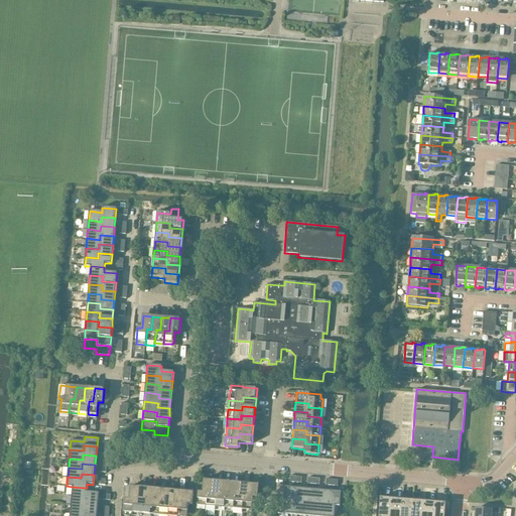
[(198,492),(197,506),(206,506),(208,493),(213,493),(214,480),(205,480),(205,479),(204,493),(198,492)]
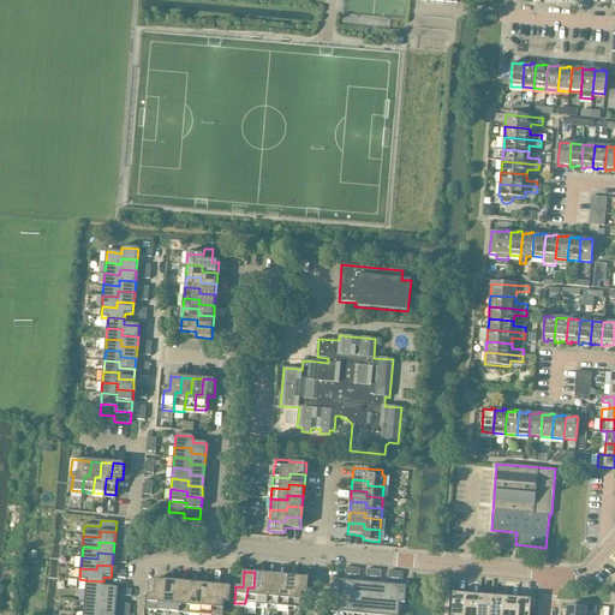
[(248,587),(245,603),(256,604),(257,589),(263,589),(266,573),(255,572),(254,587),(248,587)]
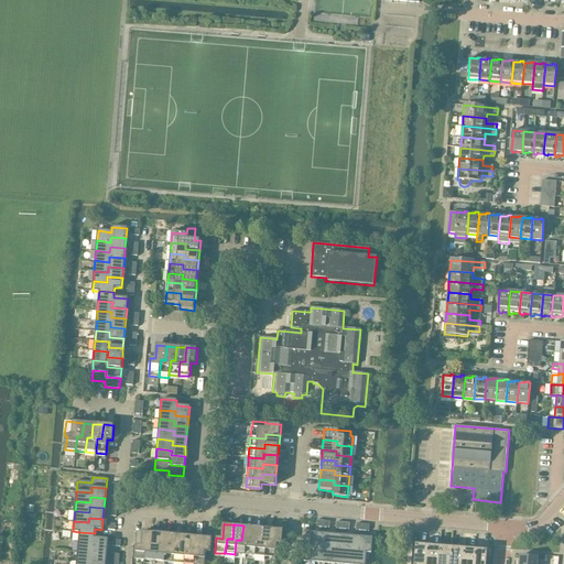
[(236,540),(235,554),(245,555),(247,541),(252,541),(253,525),(243,525),(241,540),(236,540)]
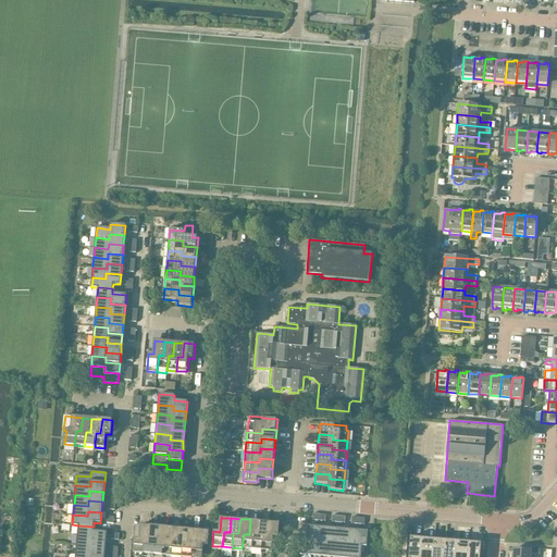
[(244,534),(242,548),(252,548),(254,534),(259,535),(260,520),(250,519),(249,534),(244,534)]
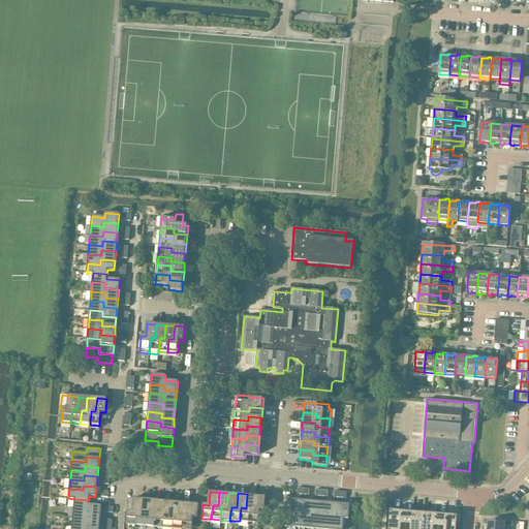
[(241,507),(240,521),(248,522),(250,508),(254,509),(256,495),(247,494),(246,508),(241,507)]
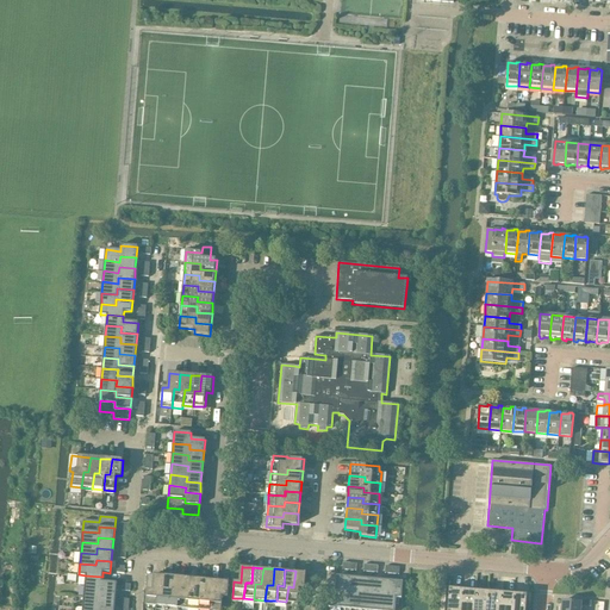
[(288,586),(286,602),(299,603),(299,589),(305,589),(306,571),(296,571),(293,587),(288,586)]
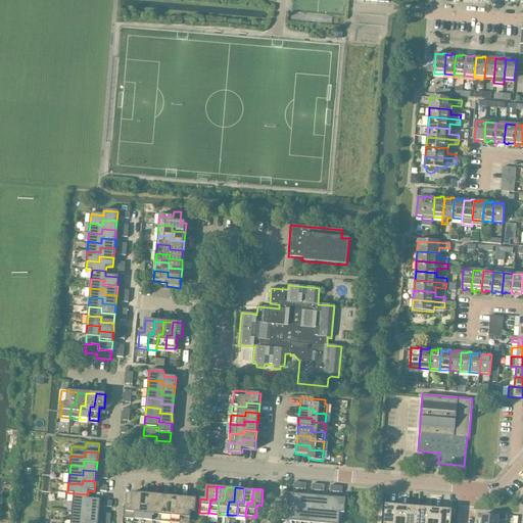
[(125,519),(135,520),(136,507),(140,507),(141,493),(132,492),(131,506),(127,505),(125,519)]
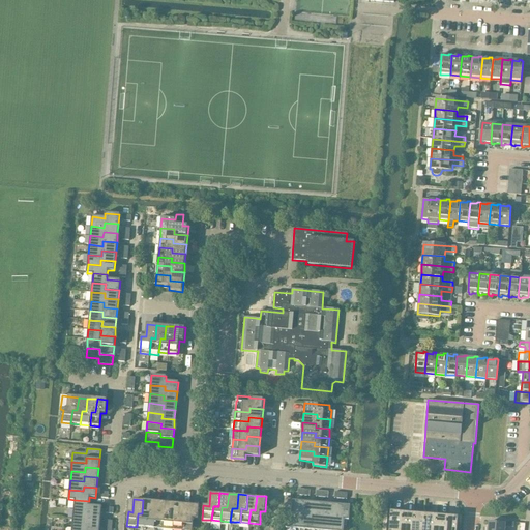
[(75,500),(75,509),(87,510),(87,514),(100,516),(101,506),(88,505),(89,501),(75,500)]
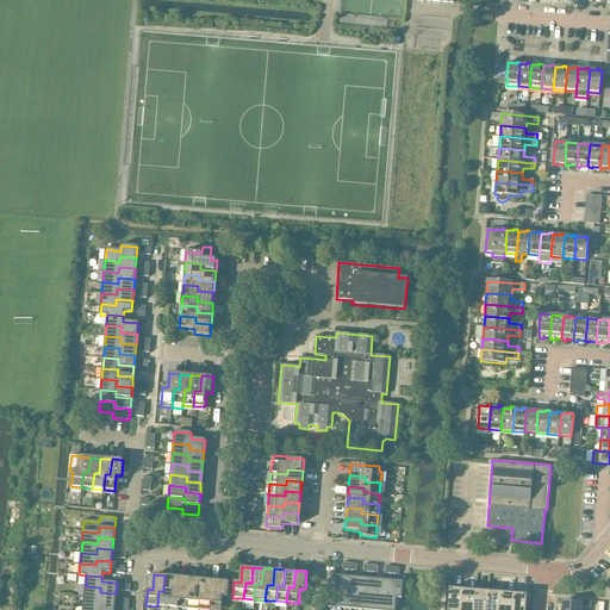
[(159,591),(157,607),(168,608),(169,592),(174,592),(175,577),(165,576),(163,591),(159,591)]
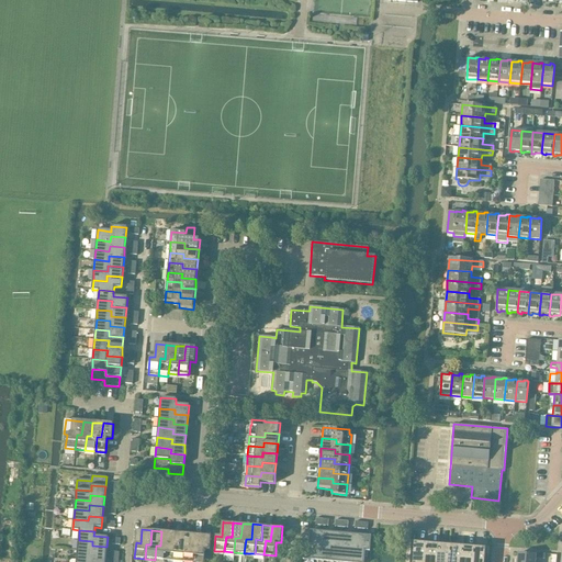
[(304,559),(314,560),(315,544),(319,546),(321,531),(312,530),(310,544),(305,543),(304,559)]
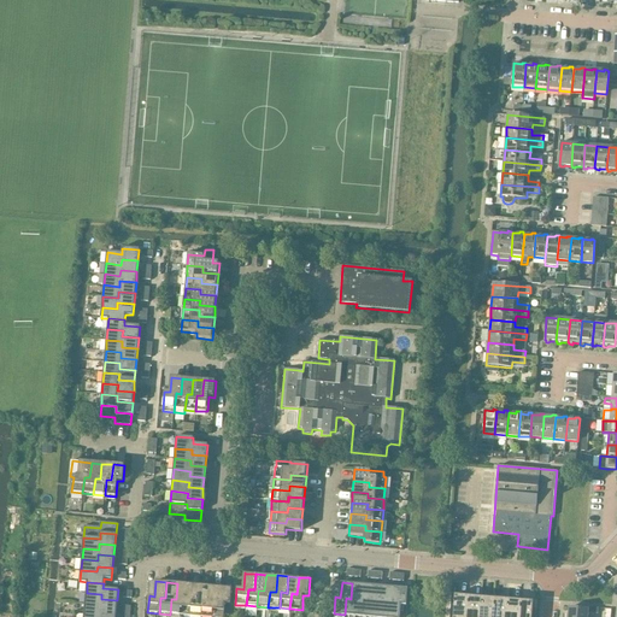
[(171,599),(170,615),(181,616),(182,600),(187,600),(188,585),(177,583),(176,599),(171,599)]
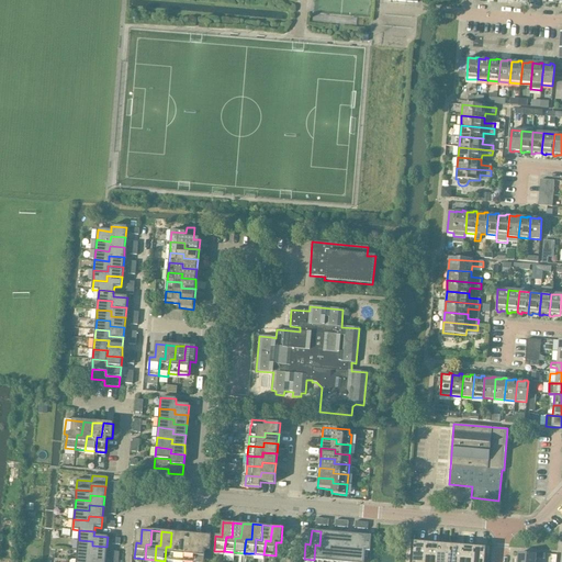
[(315,544),(314,560),(324,560),(325,546),(329,546),(330,532),(321,531),(319,546),(315,544)]
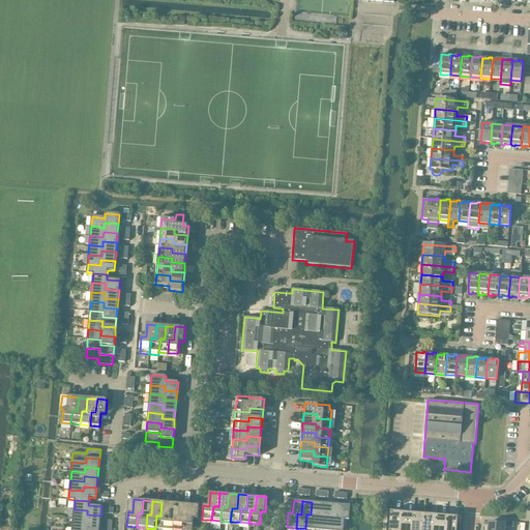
[(156,516),(155,529),(164,529),(166,516),(170,517),(171,502),(162,502),(160,516),(156,516)]
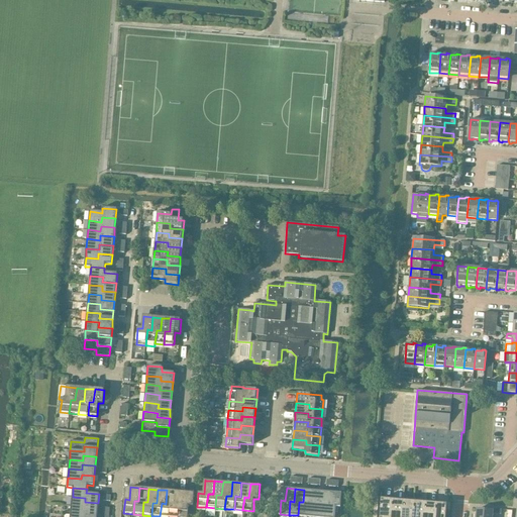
[(162,503),(160,516),(167,516),(169,516),(171,504),(175,504),(176,491),(167,490),(166,504),(162,503)]
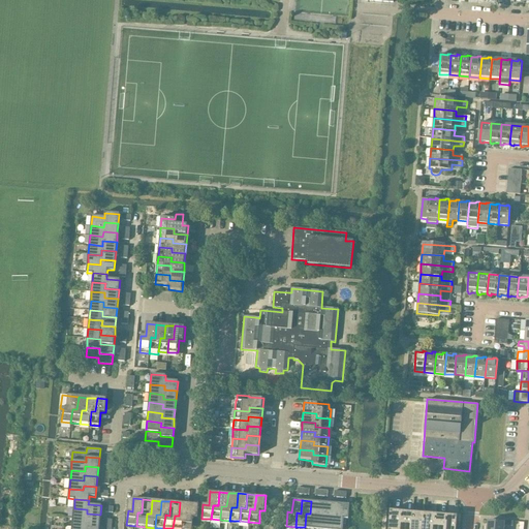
[(306,514),(305,527),(314,528),(315,515),(319,515),(320,502),(311,501),(310,514),(306,514)]
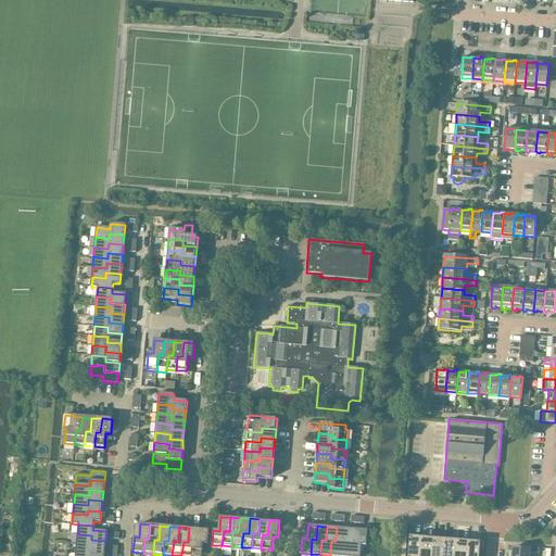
[(184,542),(181,555),(191,555),(193,543),(198,543),(200,529),(189,528),(188,542),(184,542)]
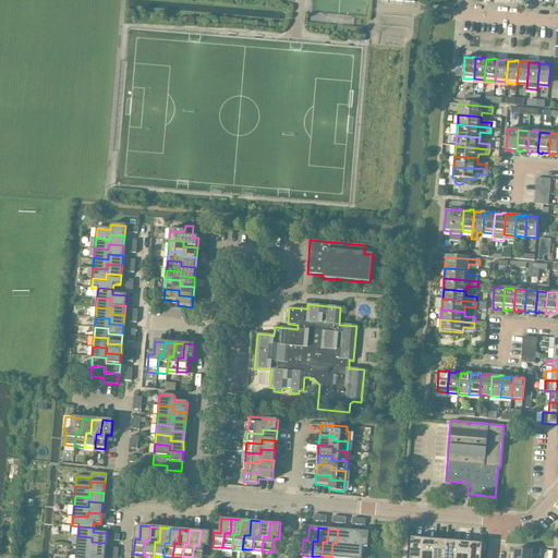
[(332,543),(331,557),(341,557),(342,544),(347,544),(348,531),(338,530),(337,543),(332,543)]
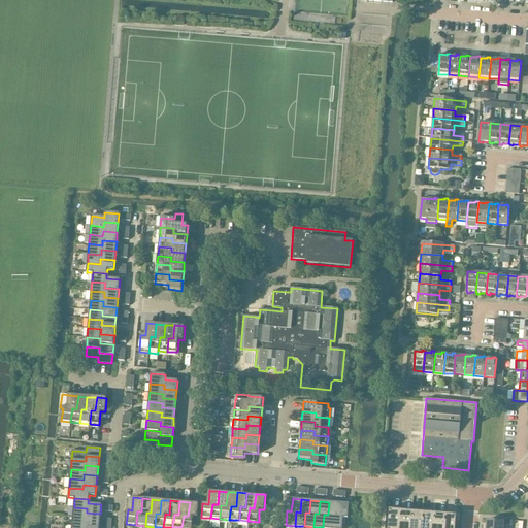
[(184,516),(182,527),(192,527),(193,517),(198,517),(199,503),(190,502),(188,516),(184,516)]
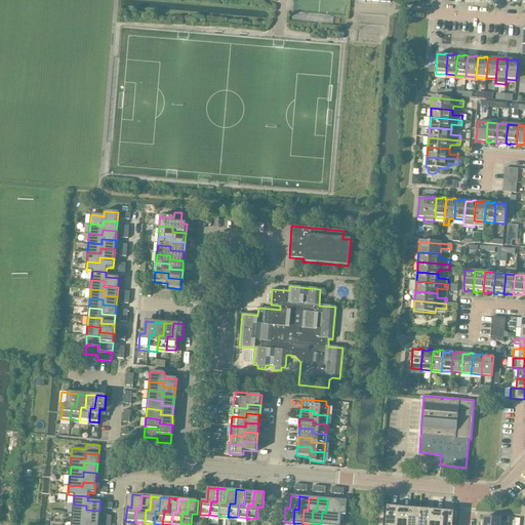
[(322,512),(321,524),(330,524),(331,512),(335,513),(336,499),(327,499),(326,512),(322,512)]
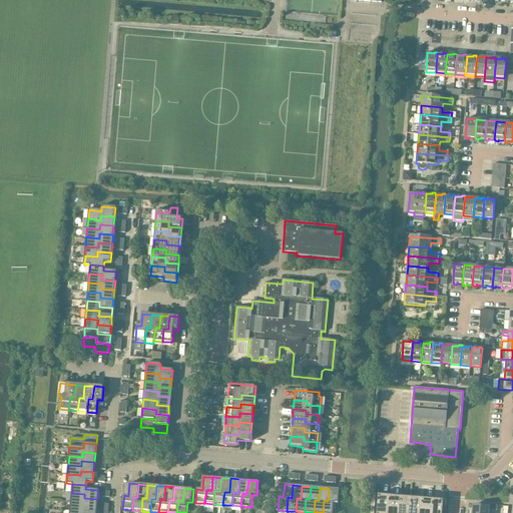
[(324,500),(323,512),(332,512),(333,502),(337,502),(339,489),(329,488),(328,501),(324,500)]
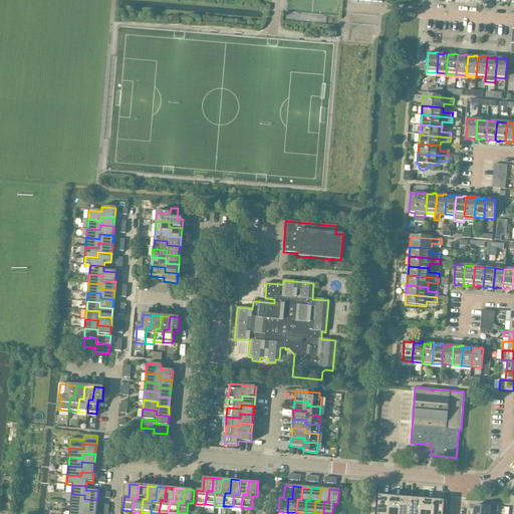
[(72,494),(71,503),(83,504),(83,508),(96,509),(97,500),(84,499),(84,495),(72,494)]
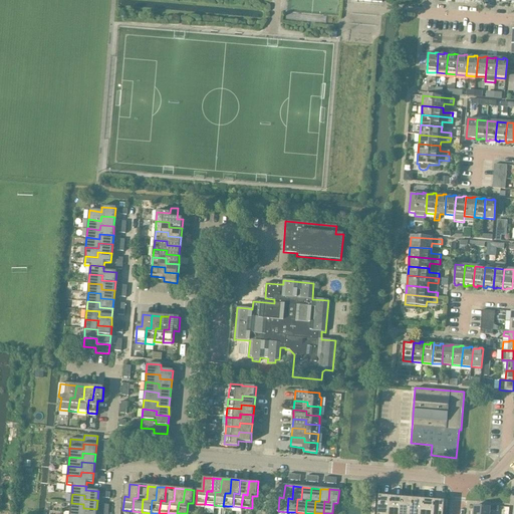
[(378,496),(376,513),(389,513),(391,498),(391,496),(383,496),(383,497),(379,497),(379,496),(378,496)]
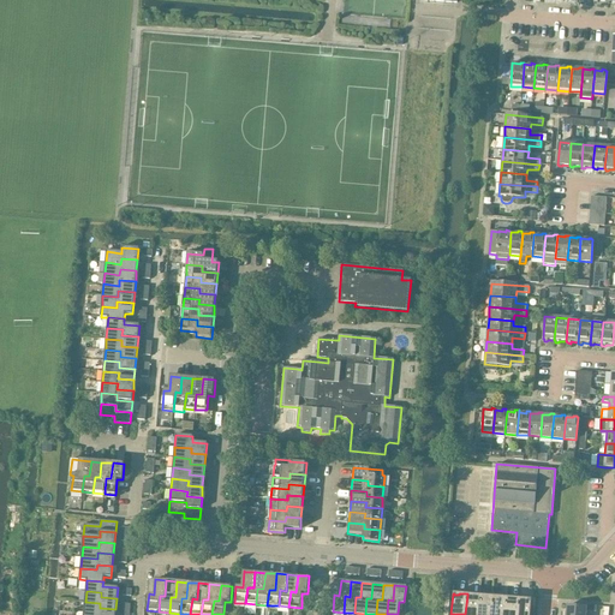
[(467,596),(465,614),(478,614),(481,597),(481,595),(471,595),(471,596),(467,596)]
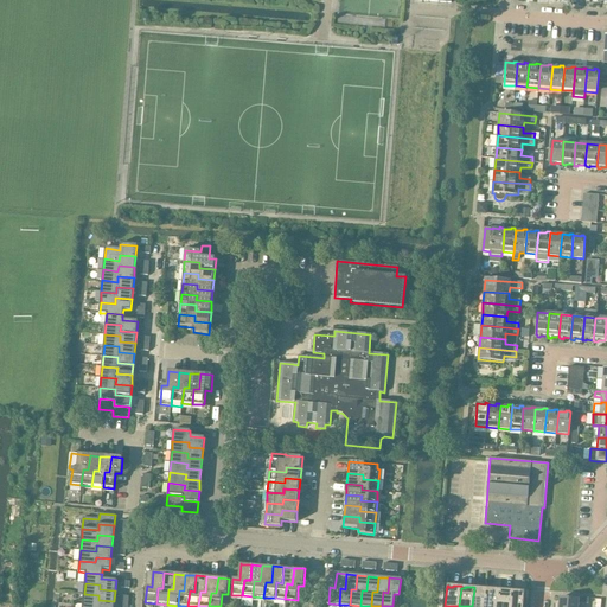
[(474,589),(472,606),(484,606),(486,590),(486,588),(479,588),(479,589),(474,589)]
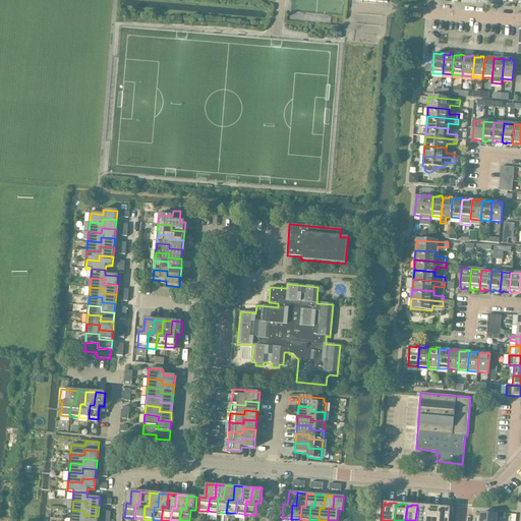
[(417,507),(415,520),(426,520),(428,507),(428,506),(421,506),(421,507),(417,507)]
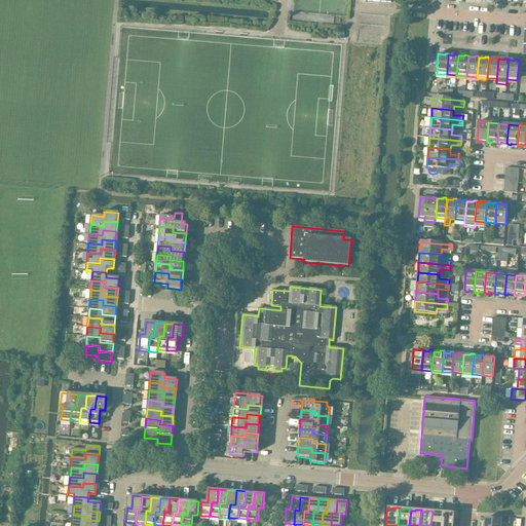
[(433,512),(430,525),(443,525),(444,513),(444,512),(436,512),(436,513),(433,512)]
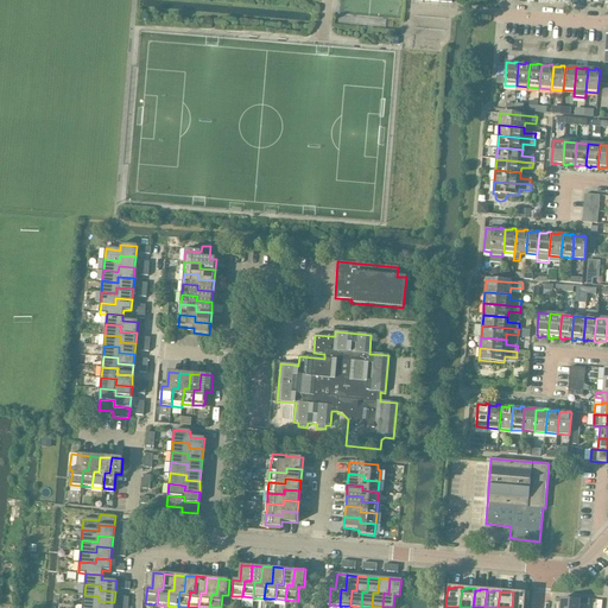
[(513,593),(512,607),(524,607),(526,593),(517,591),(517,594),(513,593)]
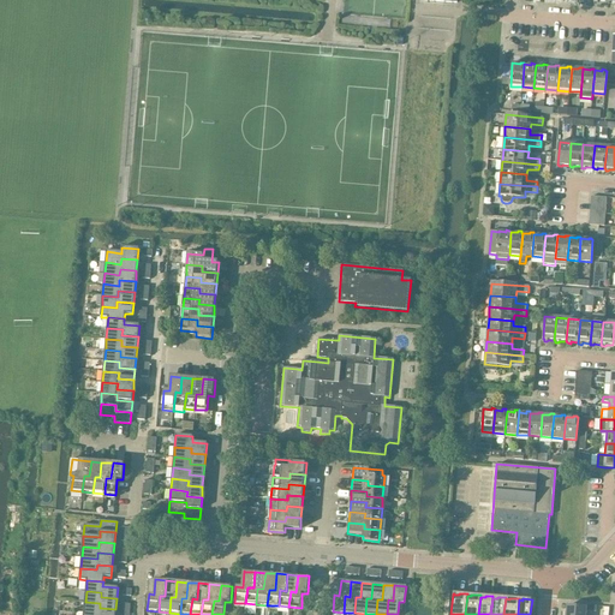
[(85,602),(84,613),(99,614),(114,614),(115,609),(100,608),(100,603),(85,602)]
